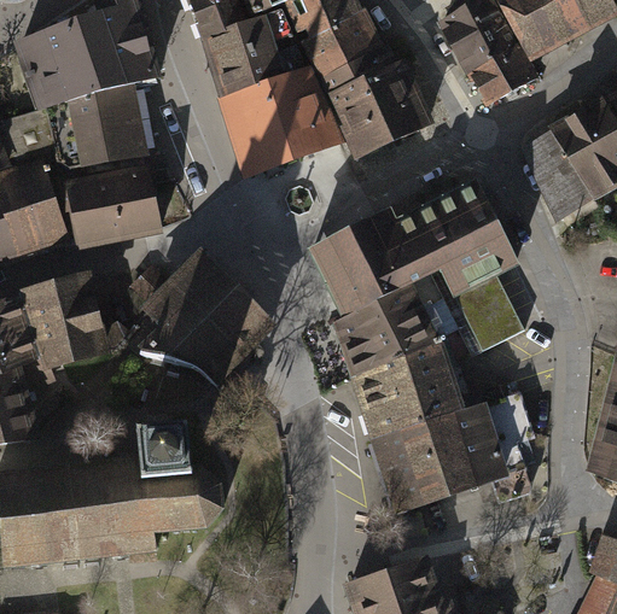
[(48,106),(133,85),(134,88),(158,80),(132,0),(100,0),(105,12),(23,40),(48,106)]
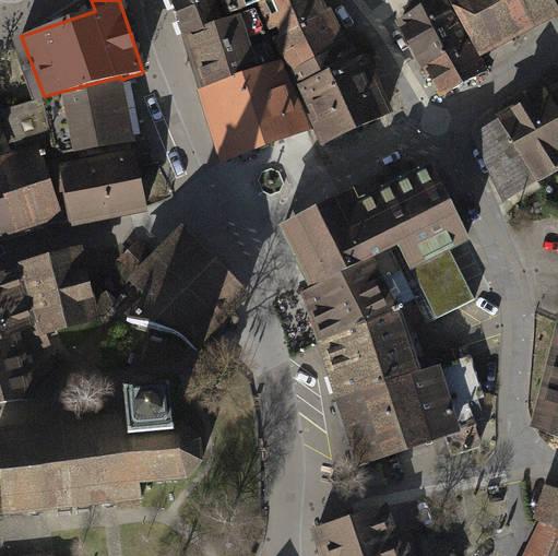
[(226,24),(216,0),(173,0),(224,160),(269,148),(310,129),(282,64),(262,72),(244,18),(226,24)]
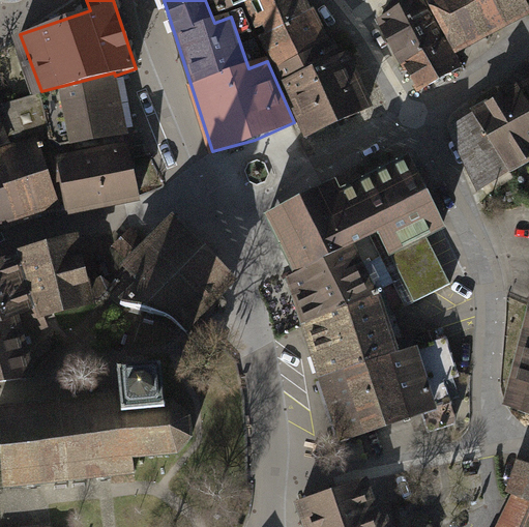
[(216,0),(224,13),(247,5),(311,139),(345,124),(370,111),(346,55),(338,59),(304,0),(216,0)]
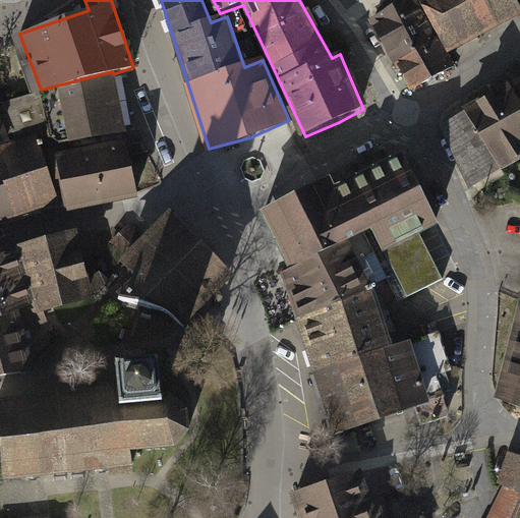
[(372,18),(411,87),(430,75),(450,65),(413,0),(391,0),(389,1),(379,7),(382,13),(372,18)]
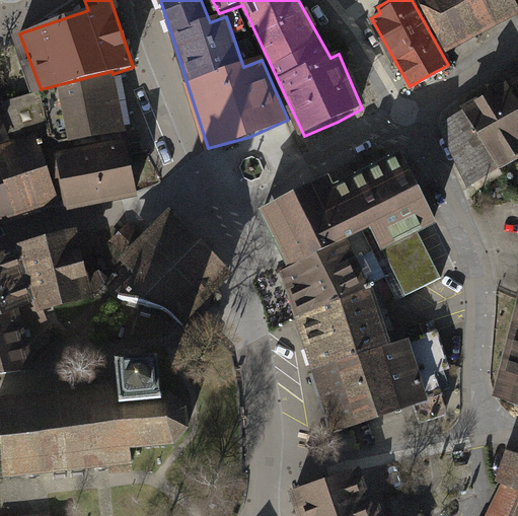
[(417,0),(443,47),(515,7),(511,0),(417,0)]
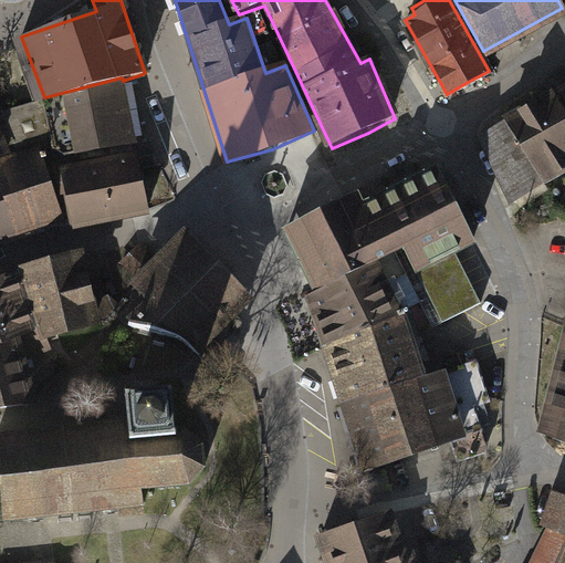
[(134,139),(123,81),(122,77),(44,97),(0,110),(19,155),(40,148),(54,144),(67,153),(134,139)]
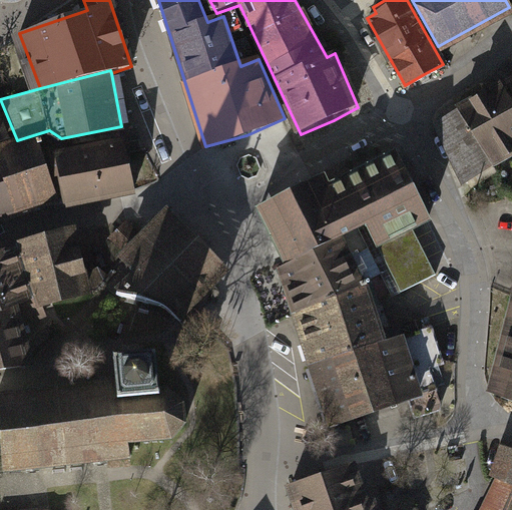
[(511,74),(501,81),(511,98),(511,74)]
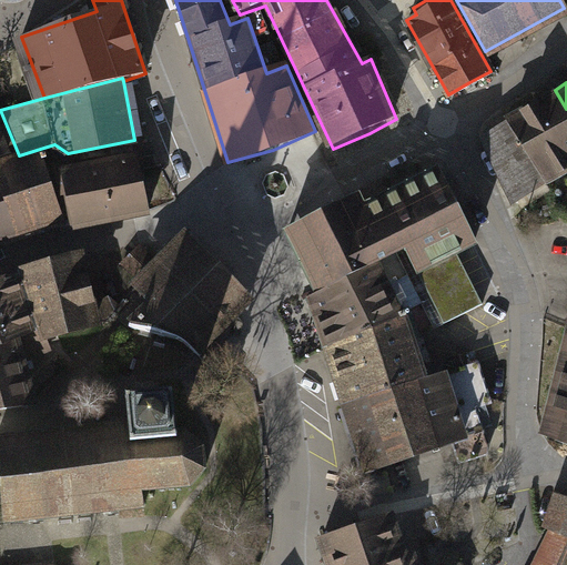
[(566,109),(555,90),(508,118),(547,179),(564,170),(562,165),(566,162),(566,109)]
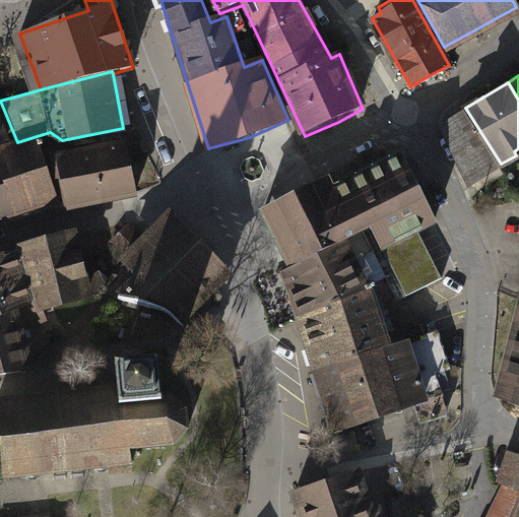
[(0,139),(5,137),(8,144),(17,142),(0,101),(0,139)]
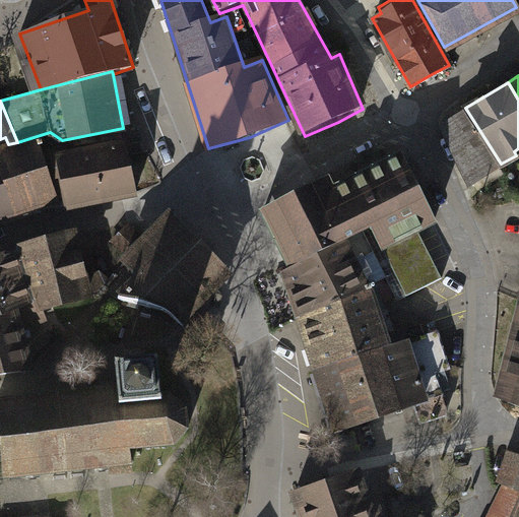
[(501,164),(465,108),(447,119),(445,126),(471,180),(501,164)]
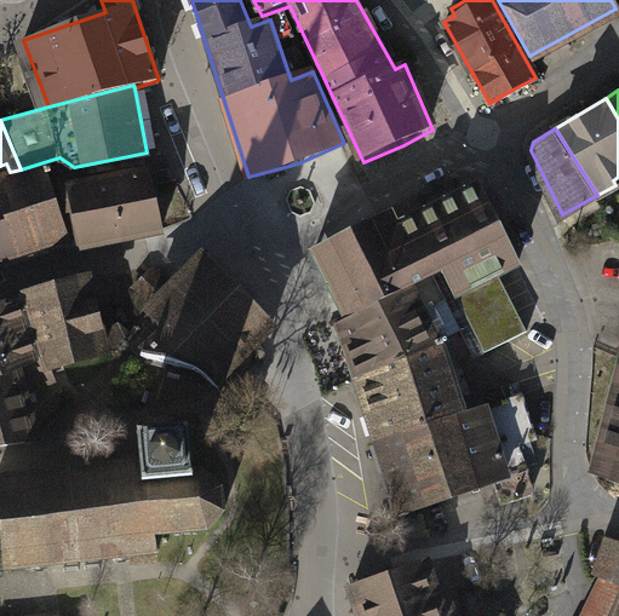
[(0,258),(68,236),(44,162),(21,170),(10,172),(0,176),(0,258)]
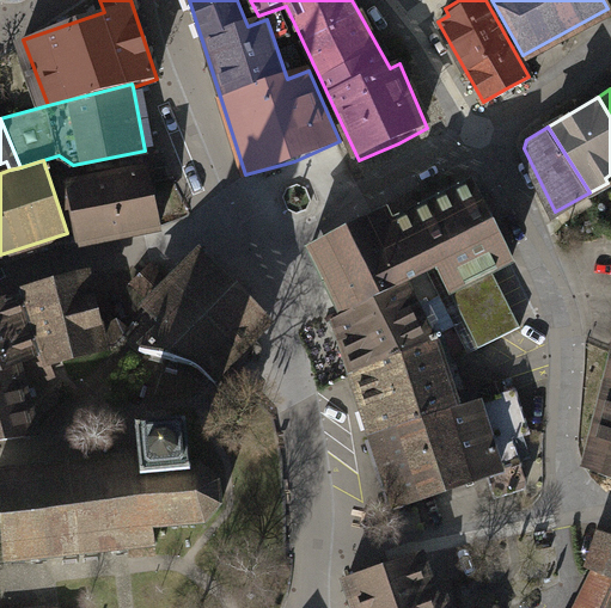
[(148,166),(68,185),(83,246),(160,229),(148,166)]
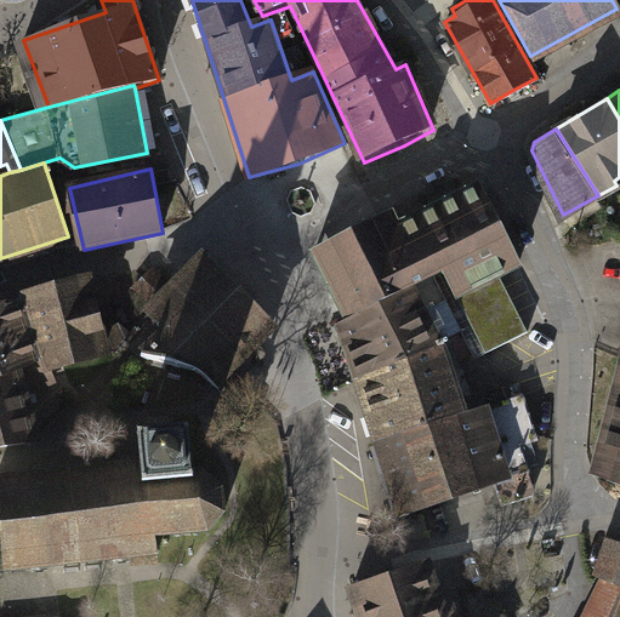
[(347,316),(433,273),(443,268),(484,350),(527,329),(498,272),(518,262),(478,183),(396,224),(390,211),(313,249),(347,316)]
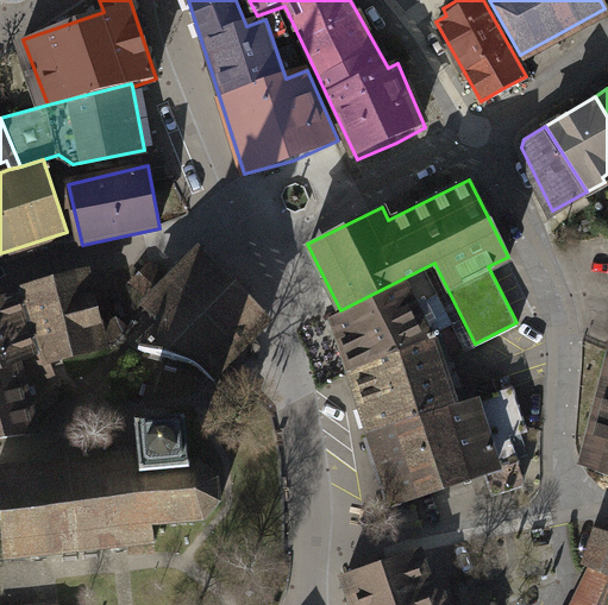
[(149,302),(142,308),(163,327),(140,346),(210,372),(263,321),(206,263),(199,254),(170,284),(151,265),(131,284),(149,302)]
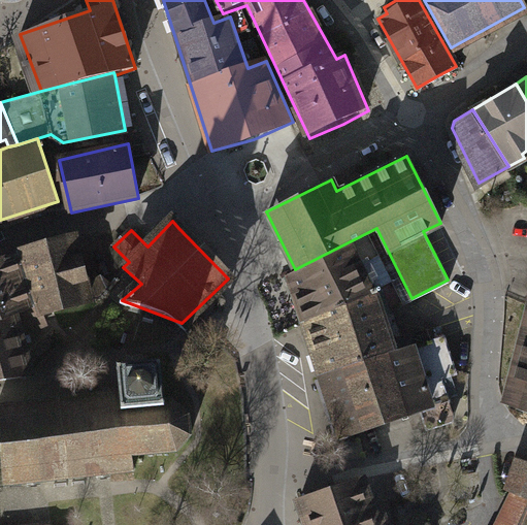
[(402,302),(368,232),(295,269),(288,272),(303,320),(379,291),(387,309),(402,302)]
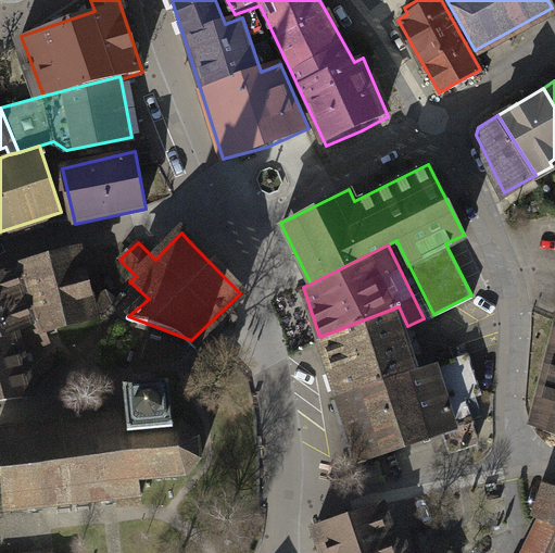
[(25,261),(38,308),(41,318),(43,324),(90,313),(89,309),(87,299),(75,249),(25,261)]
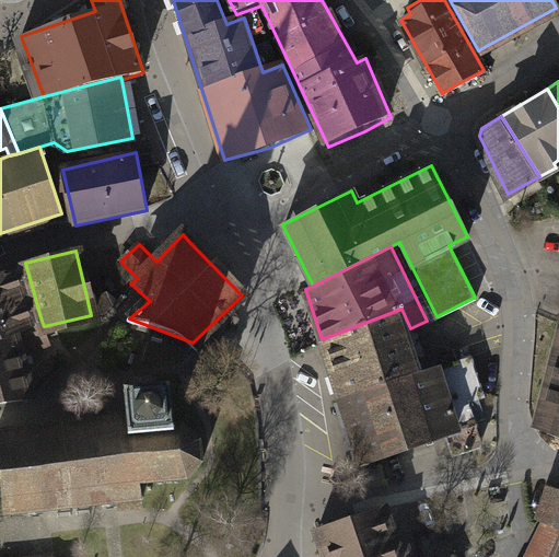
[(11,268),(0,273),(0,337),(10,333),(42,321),(38,310),(26,314),(11,268)]
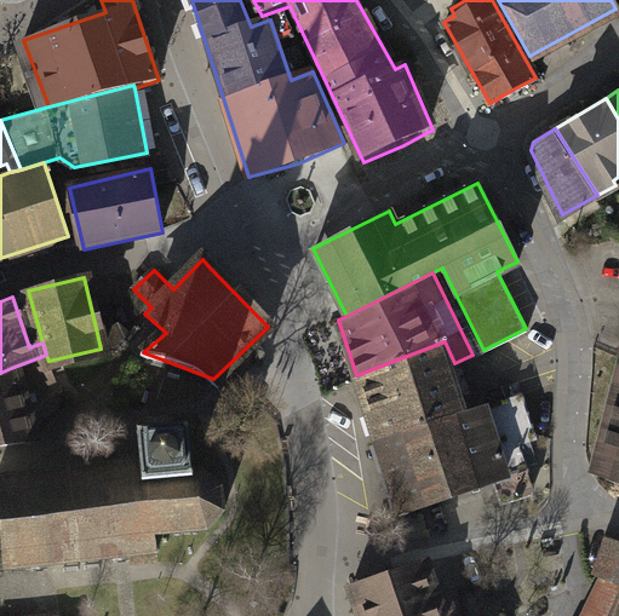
[(119,322),(97,333),(99,344),(122,341),(130,332),(119,322)]
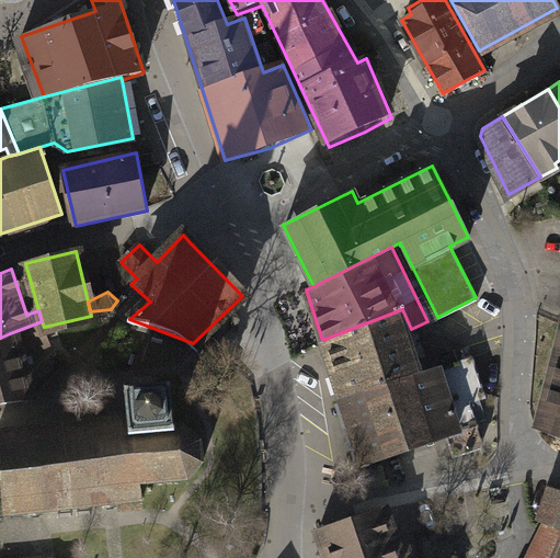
[(322,340),(341,397),(457,360),(453,348),(411,360),(402,332),(411,329),(402,309),(322,340)]
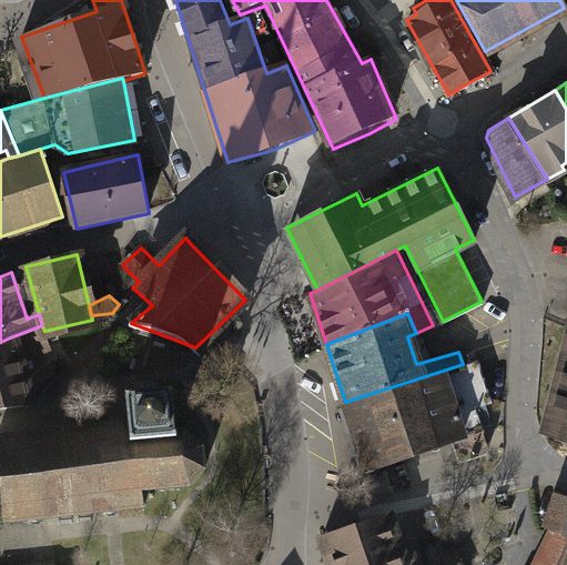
[(10,338),(14,350),(33,344),(38,353),(50,349),(44,331),(42,325),(10,338)]
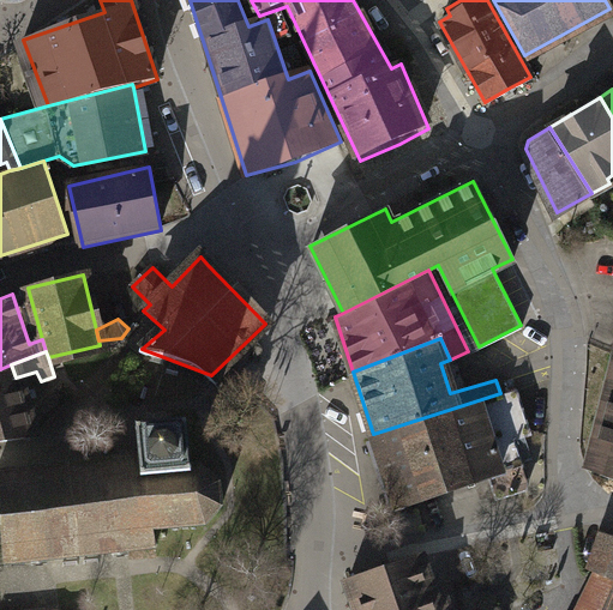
[(612,363),(588,467),(612,477),(612,363)]
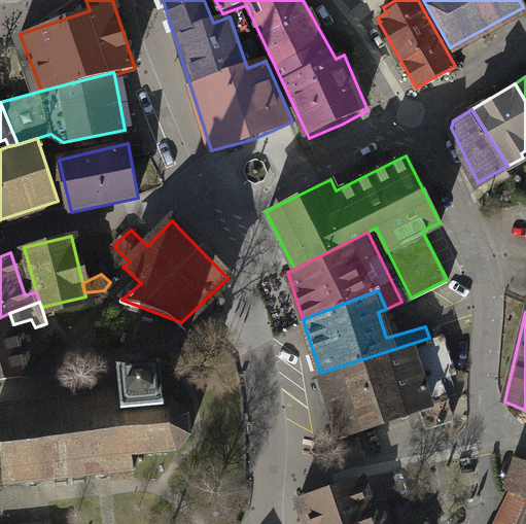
[(0,375),(26,372),(13,324),(9,313),(0,317),(0,375)]
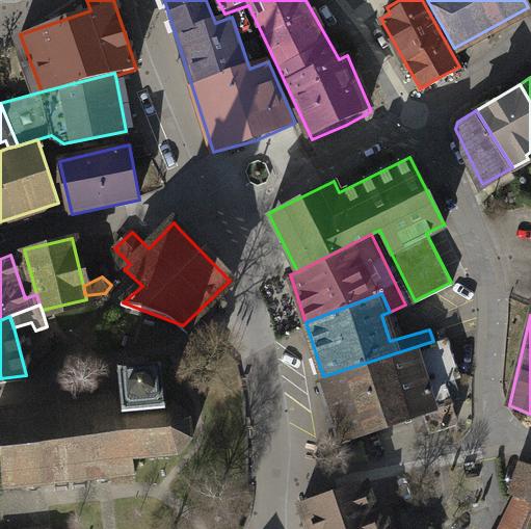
[(447,336),(433,341),(323,376),(343,438),(424,411),(430,429),(459,420),(444,374),(458,369),(447,336)]
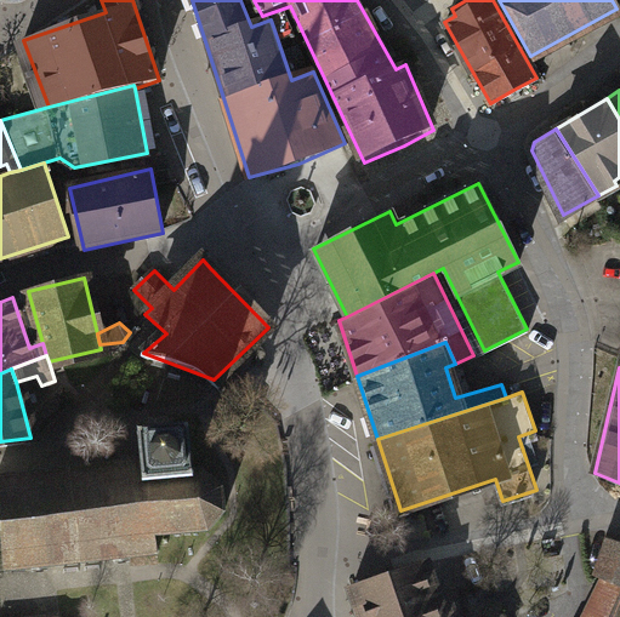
[(187,428),(141,432),(142,457),(144,476),(191,472),(187,428)]
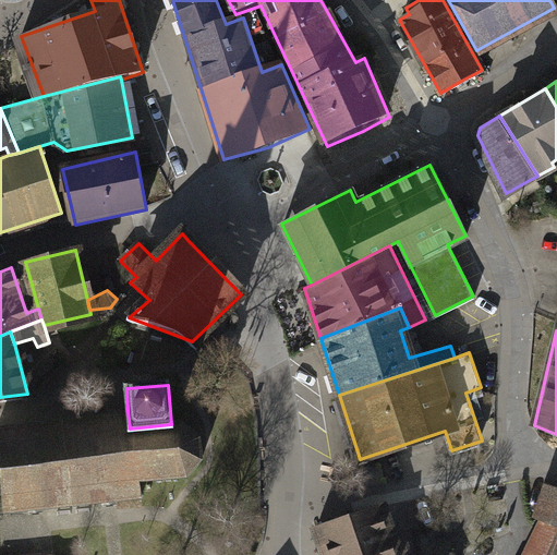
[(130,429),(128,411),(0,425),(0,467),(5,513),(138,496),(137,482),(189,477),(203,459),(202,437),(181,423),(171,424),(130,429)]
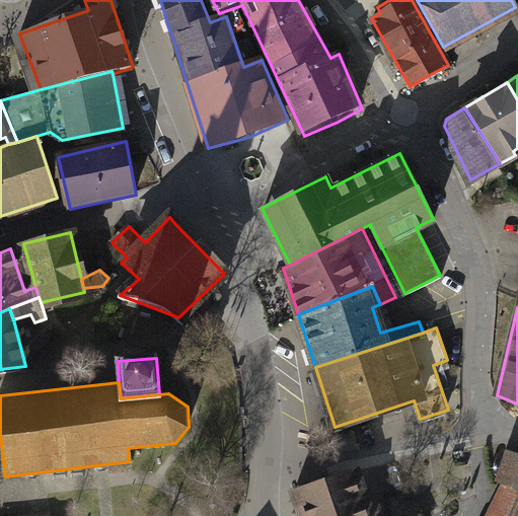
[(350,468),(294,488),(303,515),(515,515),(517,509),(517,452),(511,450),(501,480),(503,481),(485,515),(373,515),(355,467),(350,468)]
